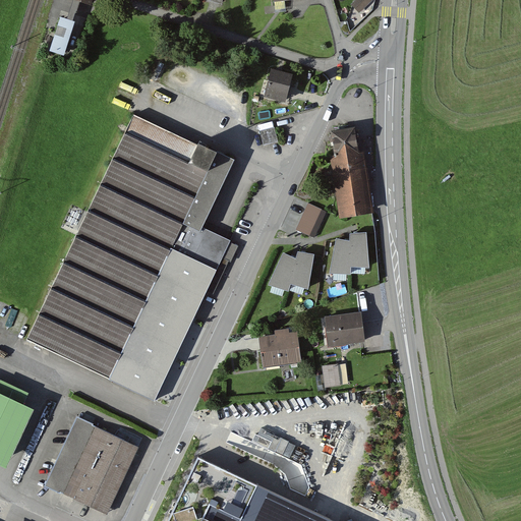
[(73,18),(78,0),(72,0),(67,16),(73,18)]
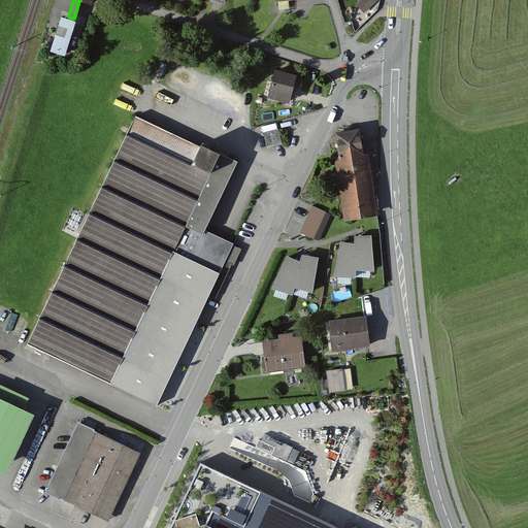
[(359,0),(356,3),(364,12),(376,0),(359,0)]
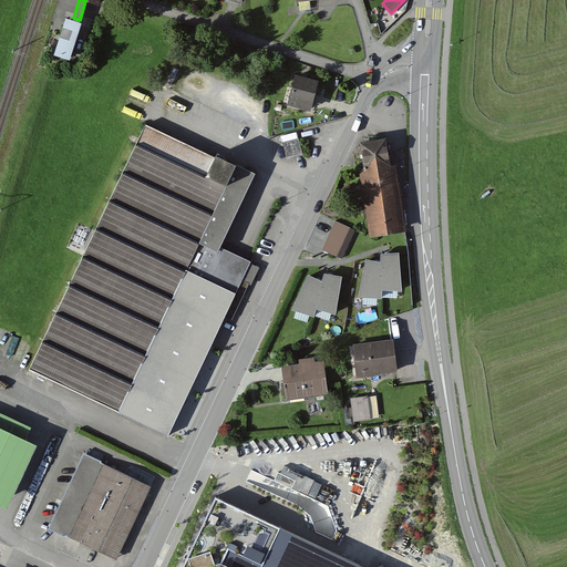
[(73,18),(66,16),(54,53),(70,59),(82,21),(80,20),(73,18)]
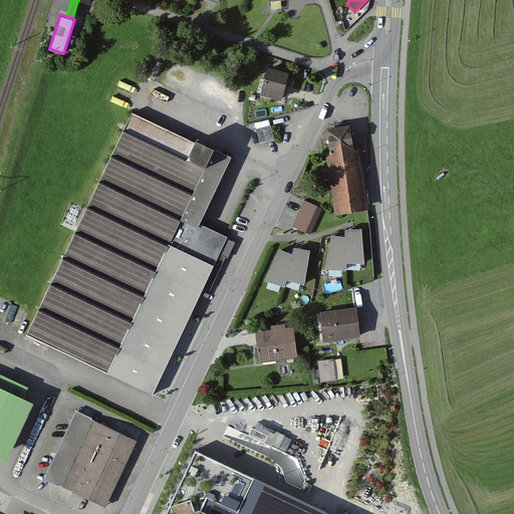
[(289,71),(267,66),(261,93),(283,99),(289,71)]
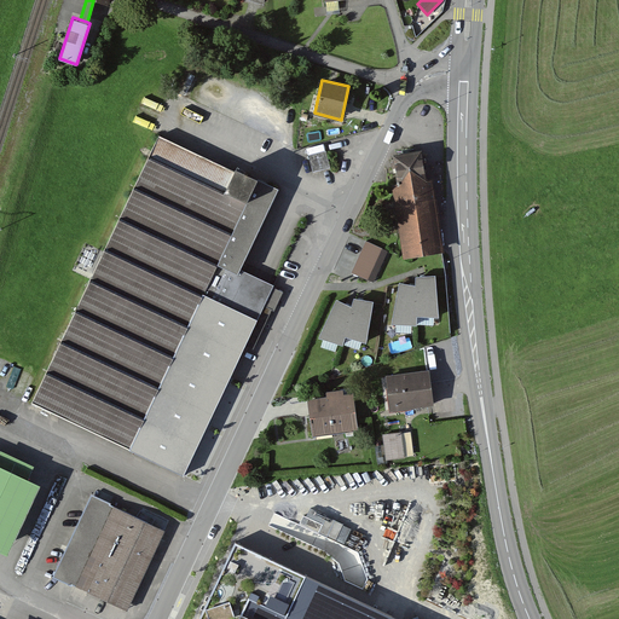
[(232,169),(157,134),(33,404),(183,474),(271,284),(241,270),(279,187),(262,180),(266,173),(237,160),(232,169)]
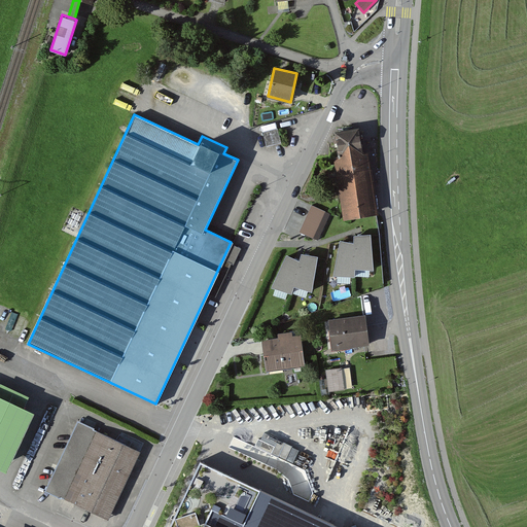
[(359,126),(335,130),(338,154),(334,155),(344,219),(379,214),(370,150),(363,151),(359,126)]
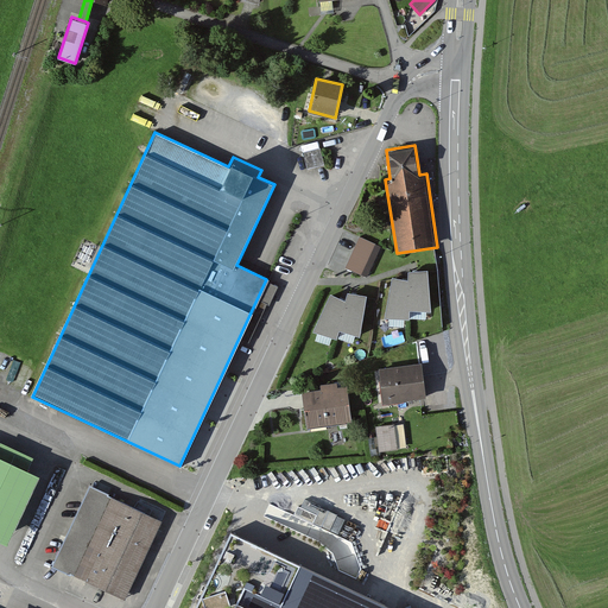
[(322,149),(303,153),(308,171),(327,166),(322,149)]
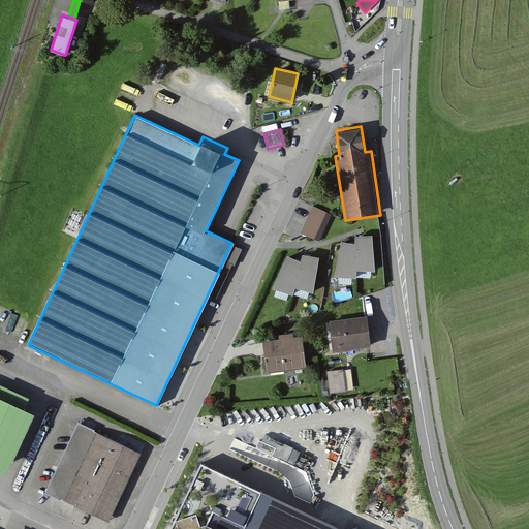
[(331,214),(313,207),(301,234),(318,242),(331,214)]
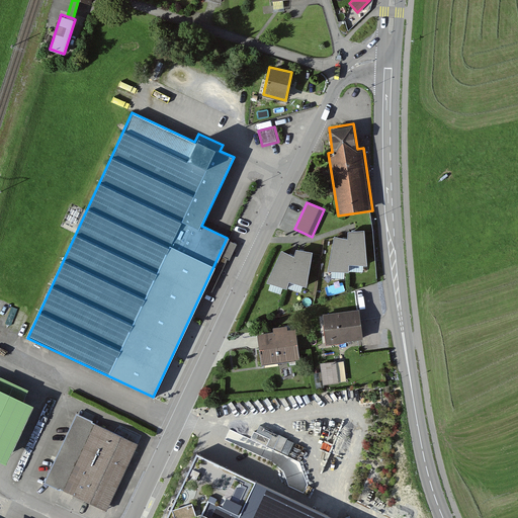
[(348,237),(335,235),(328,270),(348,271),(349,264),(367,264),(365,229),(348,231),(348,237)]
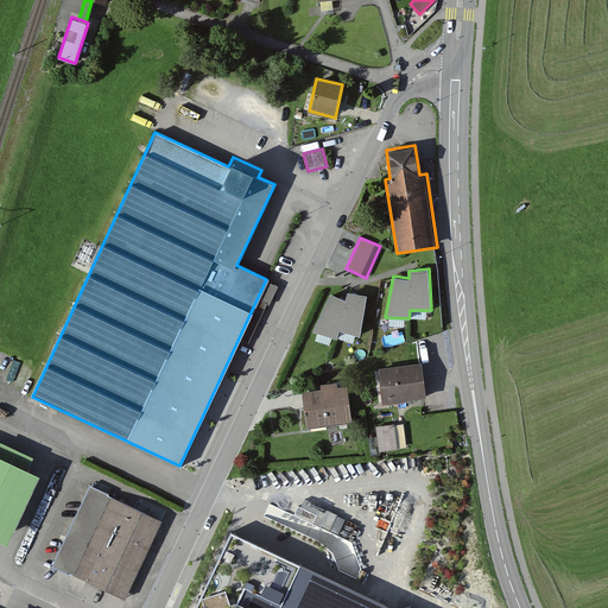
[(346,299),(331,292),(314,331),(337,339),(340,330),(361,336),(367,295),(348,291),(346,299)]
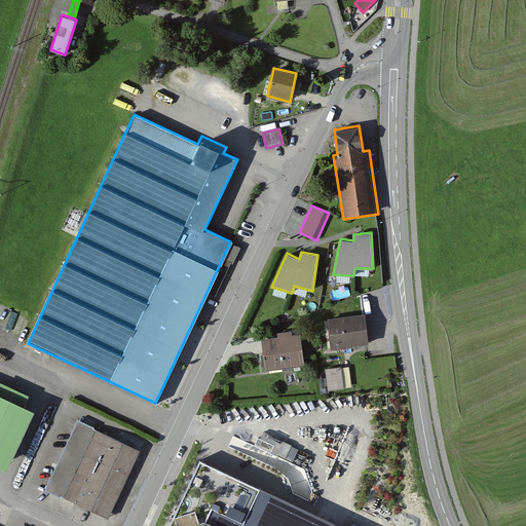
[(366,313),(329,318),(332,348),(369,344),(366,313)]
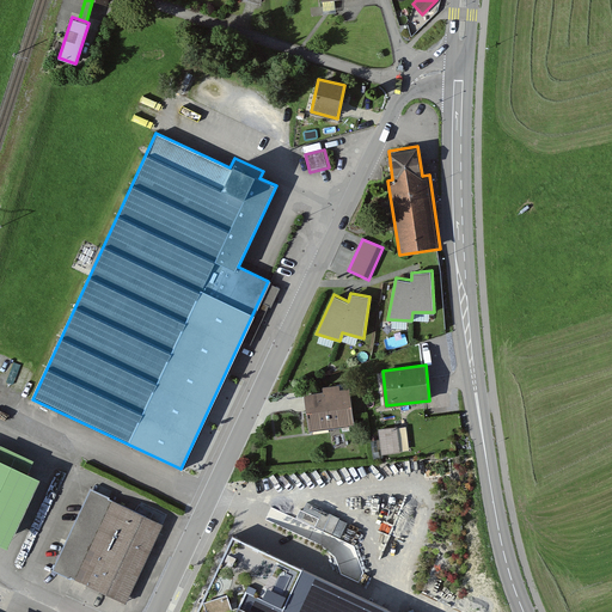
[(323,391),(304,393),(310,432),(355,424),(350,387),(341,389),(340,384),(323,386),(323,391)]
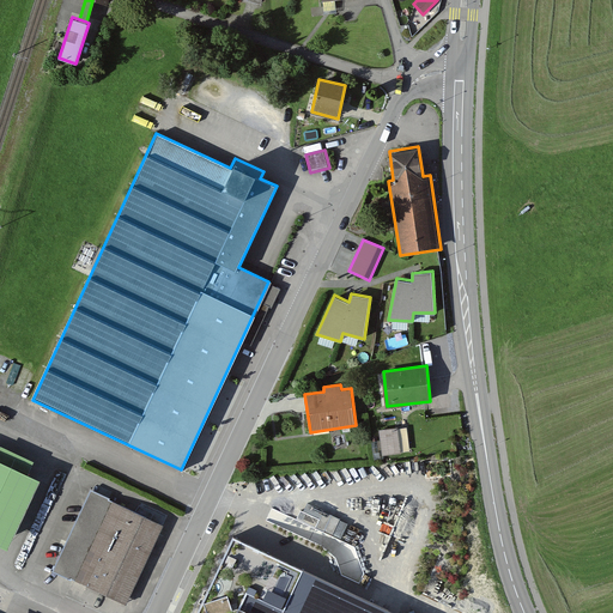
[(398,428),(378,430),(382,455),(401,453),(398,428)]
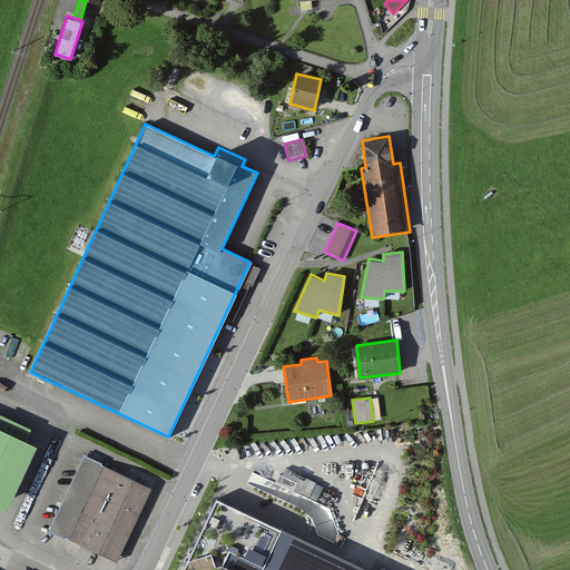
[(1,413),(0,414),(0,426),(27,440),(32,428),(1,413)]
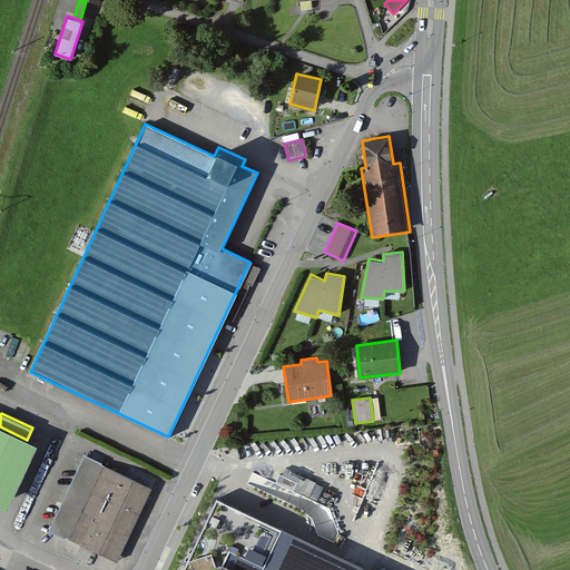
[(0,426),(0,505),(7,509),(38,444),(27,440),(0,426)]
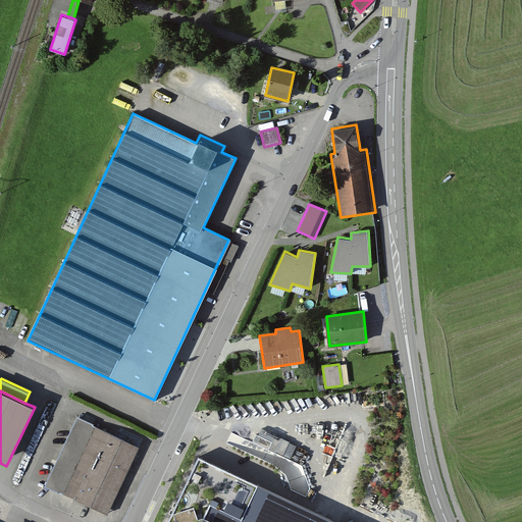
[(140,447),(77,417),(45,485),(108,515),(140,447)]
